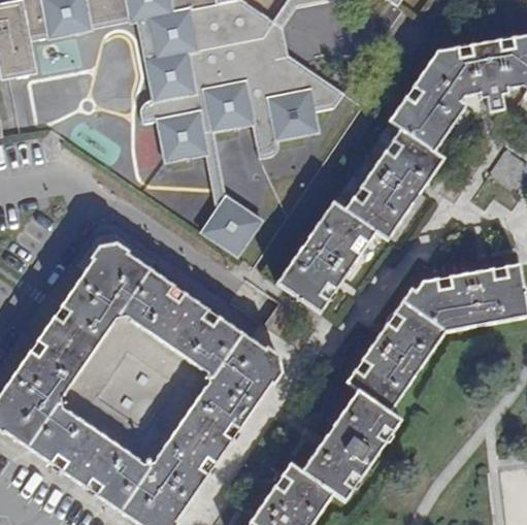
[(0,69),(4,68),(7,78),(37,71),(32,40),(92,28),(87,0),(0,0),(0,69)]
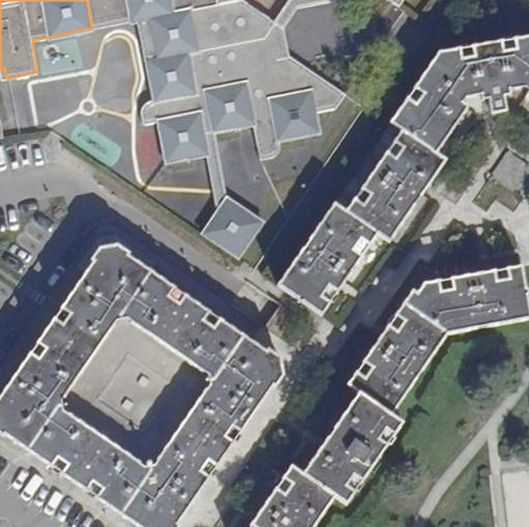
[(87,0),(92,28),(130,21),(126,1),(107,4),(106,0),(87,0)]
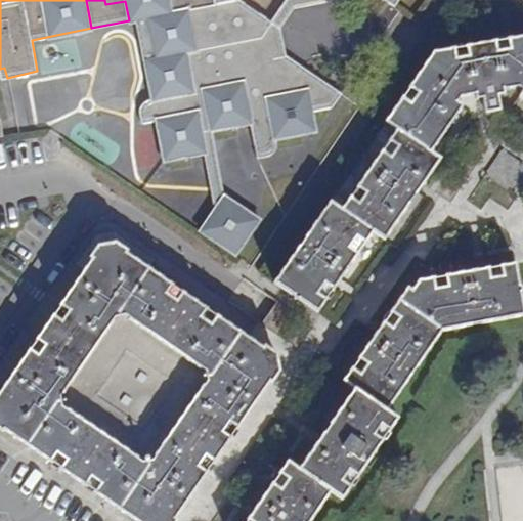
[(136,18),(151,97),(145,99),(140,103),(138,110),(138,116),(140,122),(156,119),(164,158),(203,150),(206,149),(203,133),(213,131),(250,123),(256,157),(270,153),(273,149),(275,145),(275,141),(273,137),(315,129),(311,110),(333,105),(342,90),(299,61),(284,64),(281,54),(267,56),(262,34),(270,19),(243,0),(387,0),(393,4),(395,0),(104,0),(105,4),(125,1),(129,20),(136,18)]
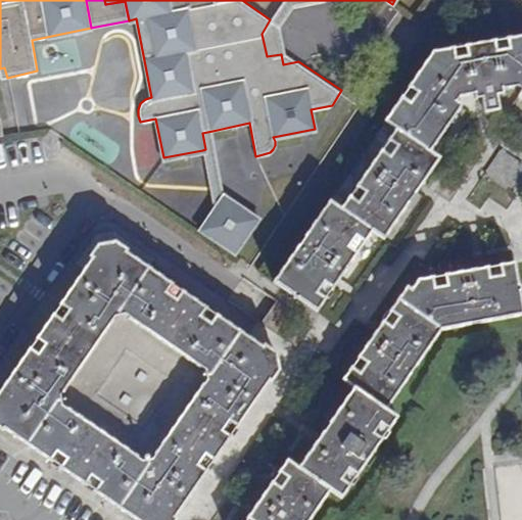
[(283,0),(270,19),(262,34),(267,56),(281,54),(283,64),(285,53),(280,26),(292,6),(324,0),(283,0)]
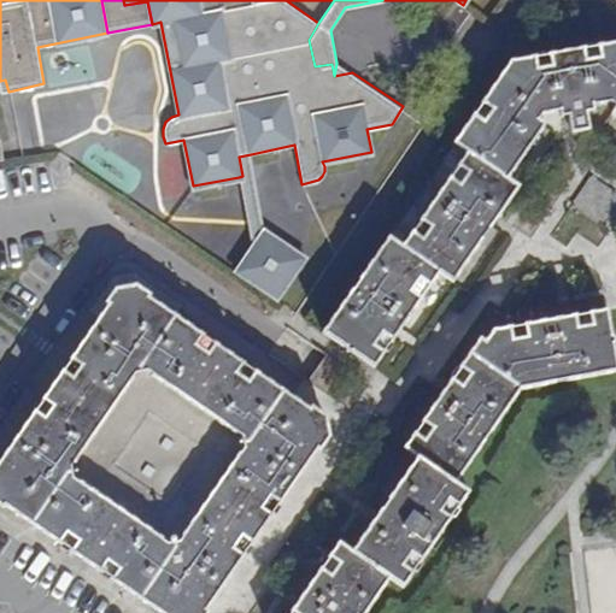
[(615,110),(615,39),(508,59),(481,99),(510,121),(503,133),(474,112),(456,139),(467,147),(400,243),(387,235),(361,275),(389,298),(382,307),(352,288),(322,329),(373,364),(440,269),(452,278),(481,237),(451,216),(459,204),(490,225),(517,183),(508,176),(543,123),(535,117),(520,104),(527,92),(539,101),(609,89),(615,77),(615,105),(614,108),(615,110)]
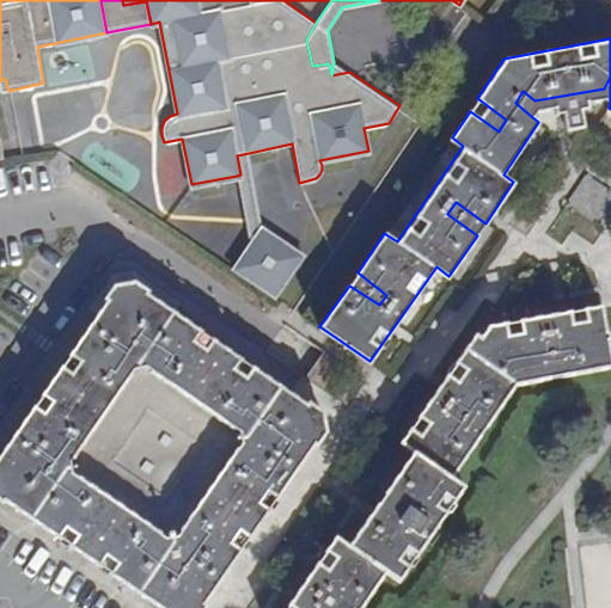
[(606,97),(610,100),(610,77),(604,88),(535,100),(523,91),(515,103),(531,116),(537,110),(554,106),(556,112),(563,112),(567,129),(585,126),(581,108),(587,105),(587,100),(606,97)]
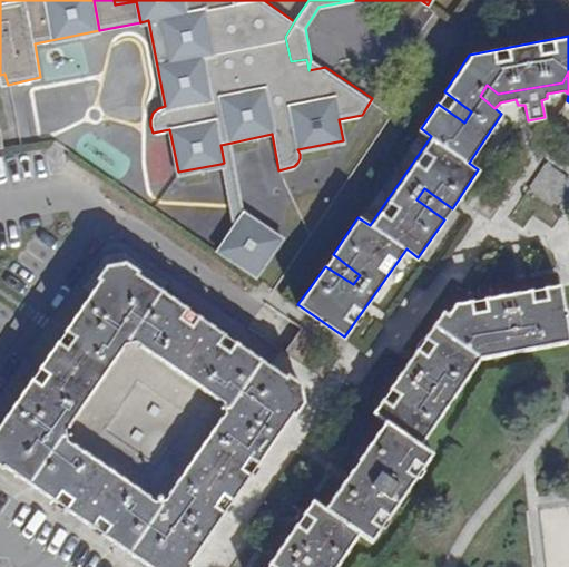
[(444,91),(438,104),(464,123),(471,111),(444,91)]
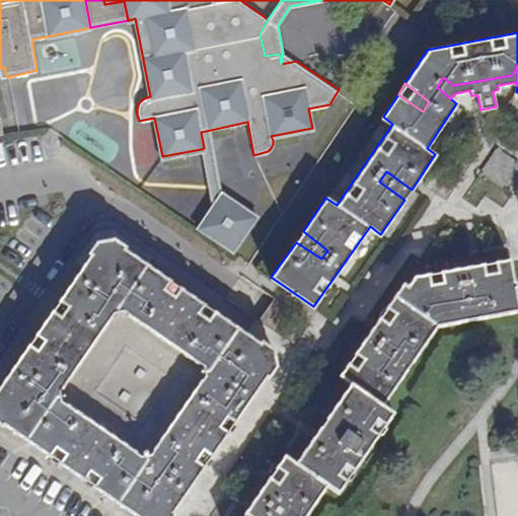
[(222,193),(211,130),(201,132),(204,148),(201,149),(211,205),(198,226),(233,249),(256,215),(222,193)]
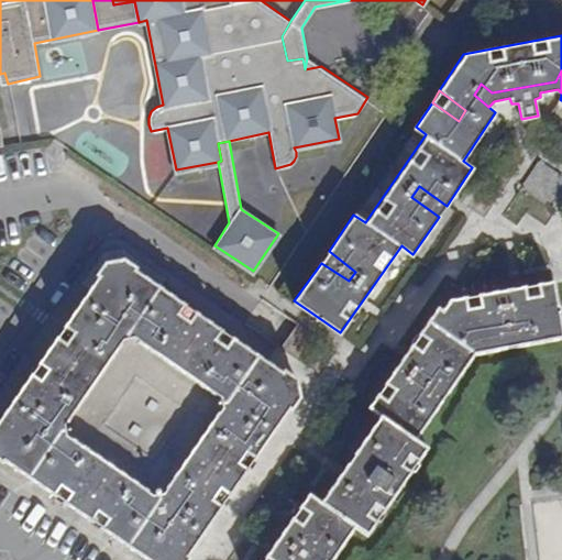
[(521,188),(552,199),(561,172),(561,167),(533,157),(521,188)]
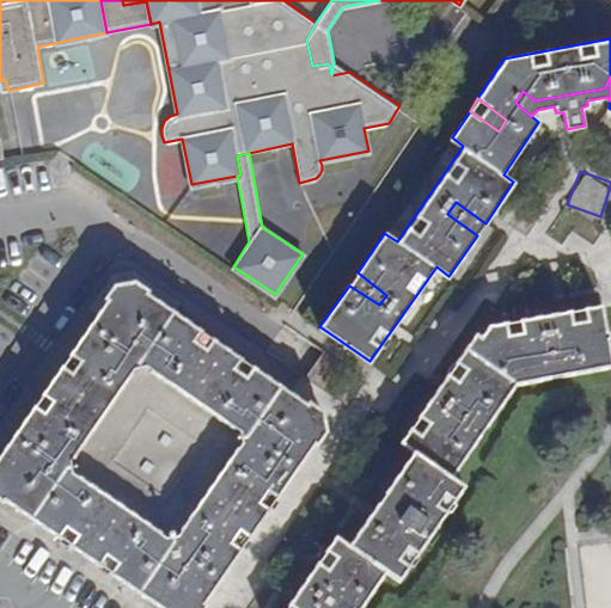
[(390,227),(398,234),(421,207),(413,200),(390,227)]
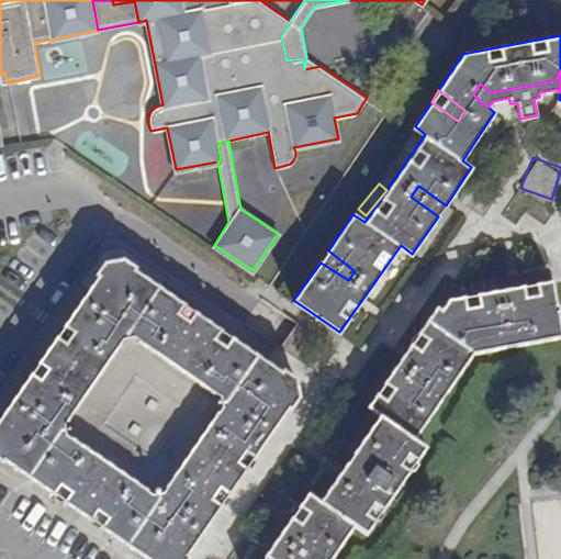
[(438,216),(446,205),(418,186),(411,197),(438,216)]
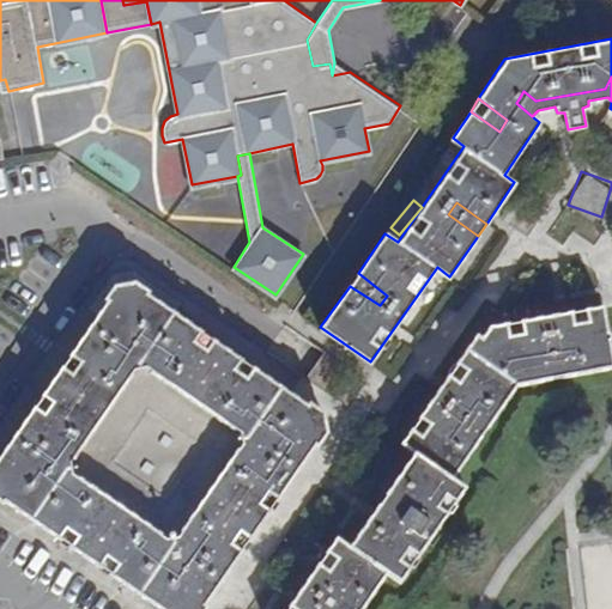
[(198,608),(203,603),(313,445),(325,426),(325,416),(174,310),(180,302),(134,270),(113,270),(90,305),(100,312),(0,455),(0,497),(2,498),(164,608),(198,608)]
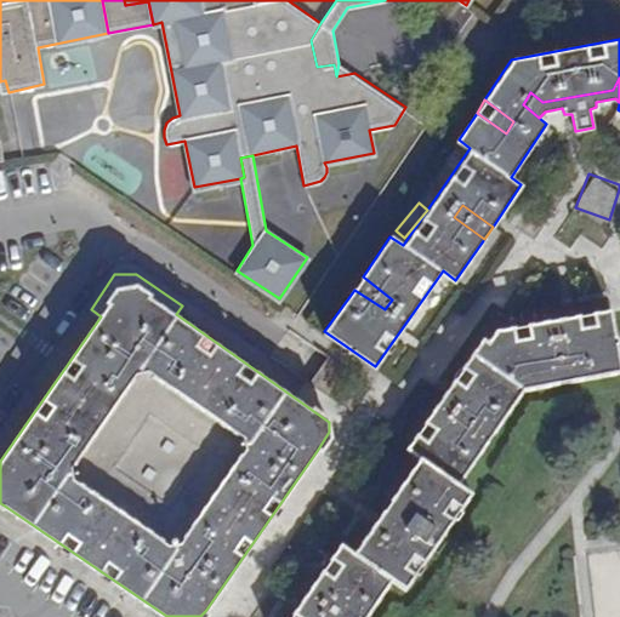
[(363,276),(354,290),(385,309),(392,300),(363,276)]
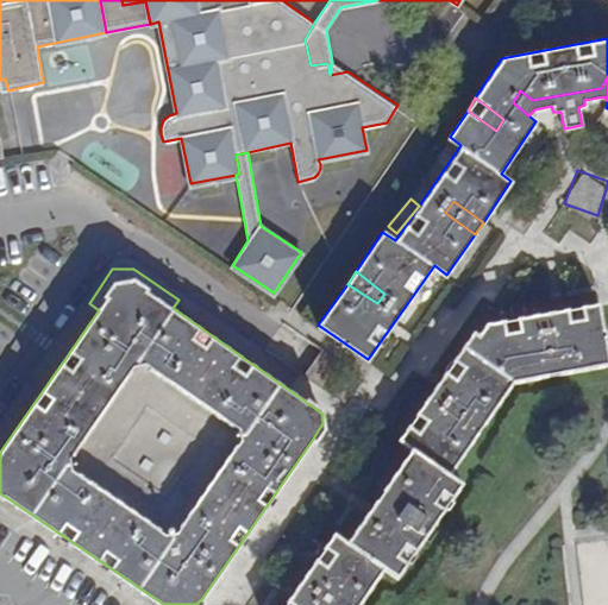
[(325,604),(318,599),(326,587),(352,604),(357,604),(383,567),(397,577),(463,483),(450,473),(477,433),(447,413),(456,399),(486,421),(513,380),(545,373),(539,339),(553,335),(561,372),(607,361),(607,353),(599,303),(487,322),(481,332),(474,332),(399,440),(412,448),(384,490),(413,510),(406,523),(376,502),(348,542),(336,533),(283,604),(325,604)]
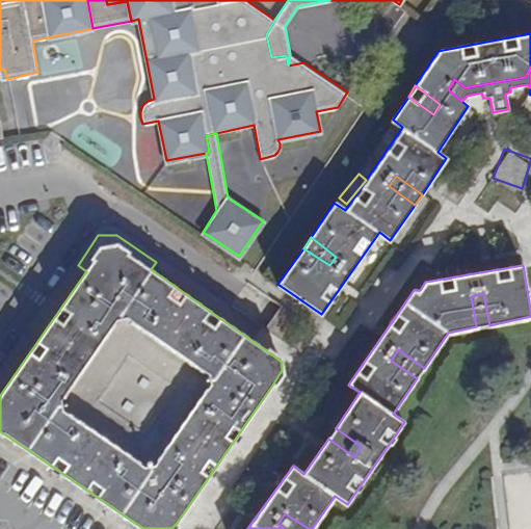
[(476,326),(489,325),(483,293),(471,296),(476,326)]
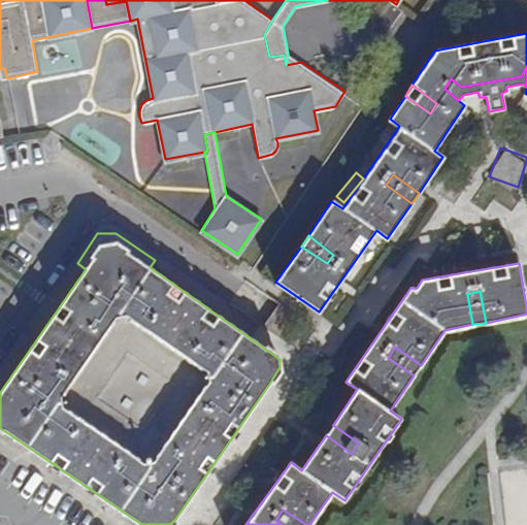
[(288,306),(278,300),(263,323),(273,329),(288,306)]
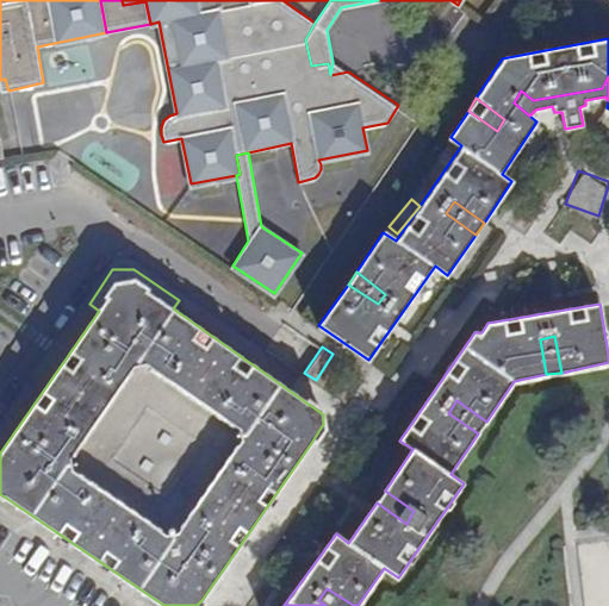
[(478,433),(486,422),(457,400),(448,413),(478,433)]
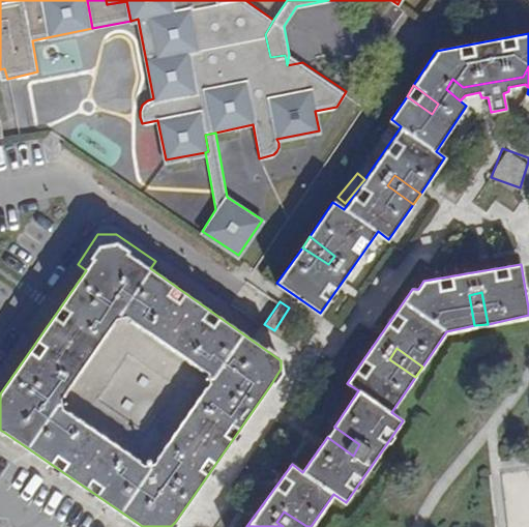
[(283,372),(281,369),(270,385),(275,382),(283,372)]
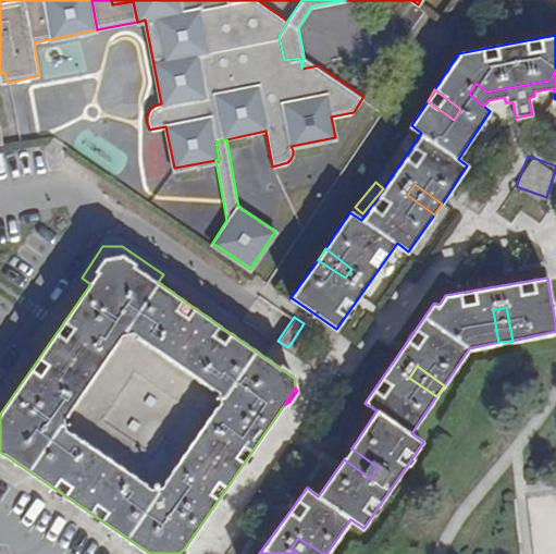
[(351,448),(344,459),(371,479),(378,467),(351,448)]
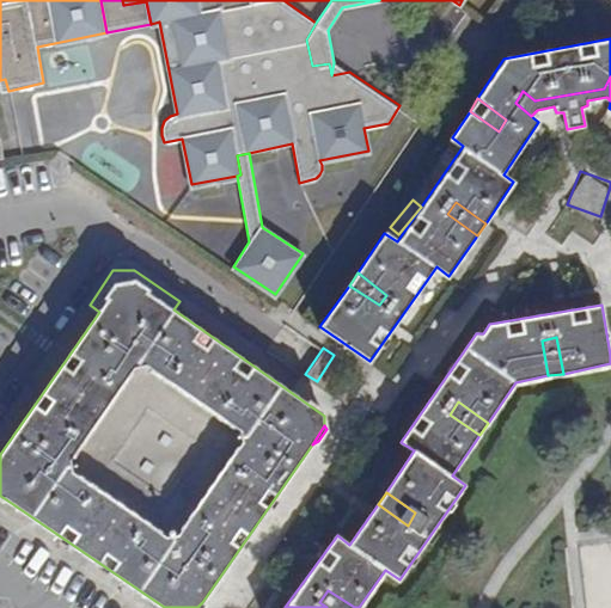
[(327,607),(354,607),(328,590),(319,602),(327,607)]
